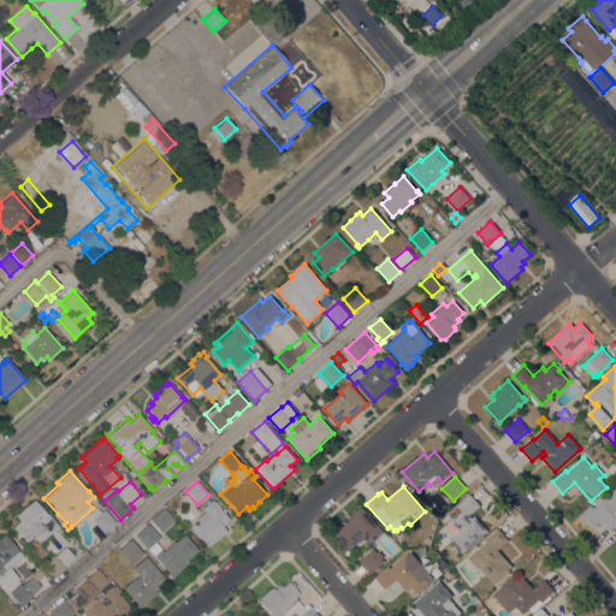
[(615,528),(615,527),(610,532),(602,521),(591,529),(580,517),(593,505),(594,507),(611,493),(615,489),(615,528)]
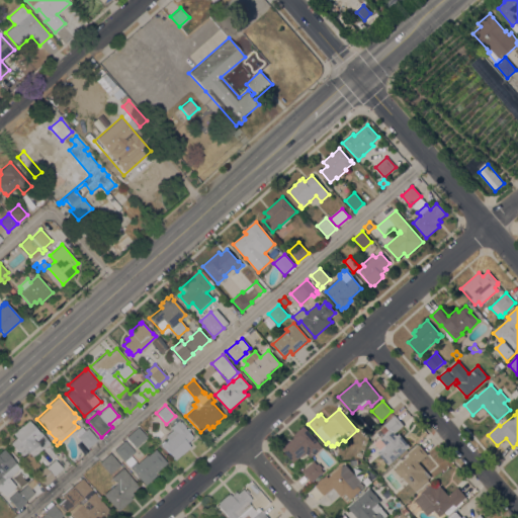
[(389,465),(377,453),(380,451),(374,444),(384,435),(380,431),(385,426),(384,425),(395,416),(404,425),(395,433),(397,436),(399,434),(410,446),(389,465)]
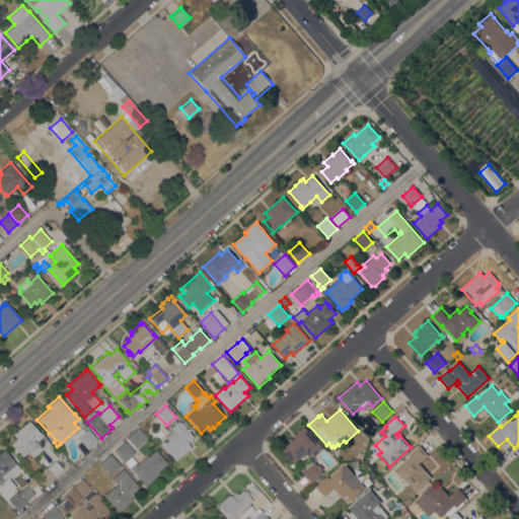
[(193,438),(187,443),(191,447),(181,455),(174,460),(164,448),(163,449),(160,446),(174,433),(170,428),(179,420),(186,427),(184,428),(187,430),(188,429),(190,431),(189,432),(193,438)]
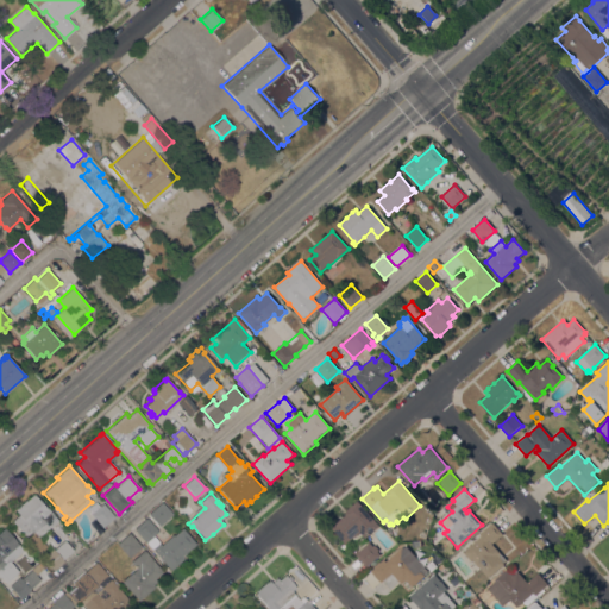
[(12,521),(19,515),(14,509),(33,494),(49,512),(41,519),(49,528),(38,537),(42,540),(35,547),(12,521)]
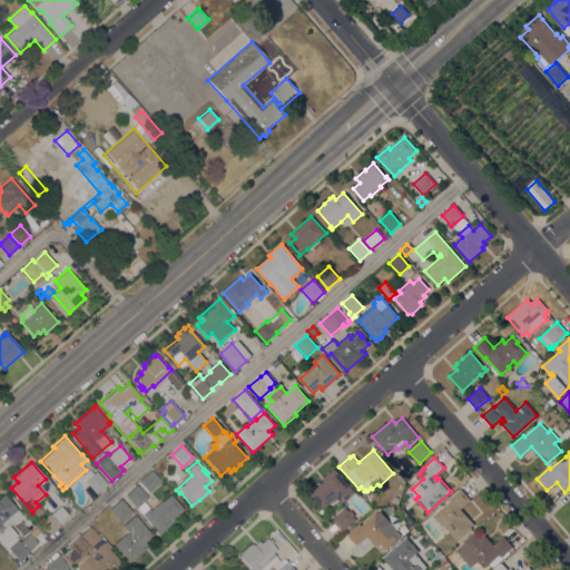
[(355,492),(342,504),(337,499),(333,503),(332,502),(324,510),(311,494),(324,482),(322,480),(335,469),(355,492)]
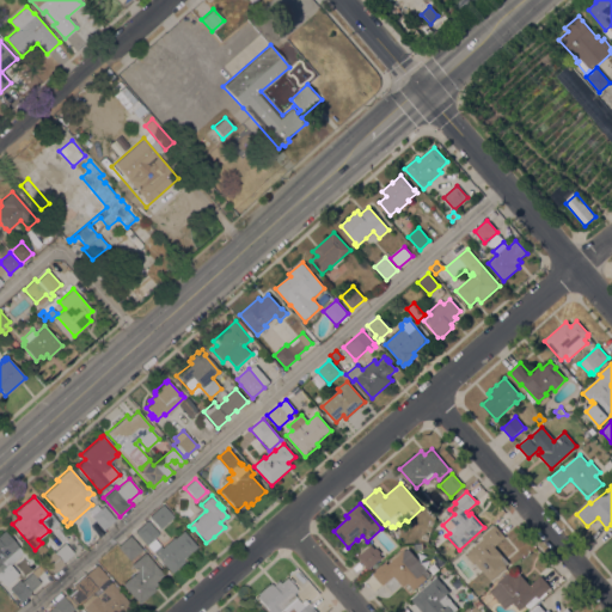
[(159,528),(148,516),(163,505),(173,516),(159,528)]
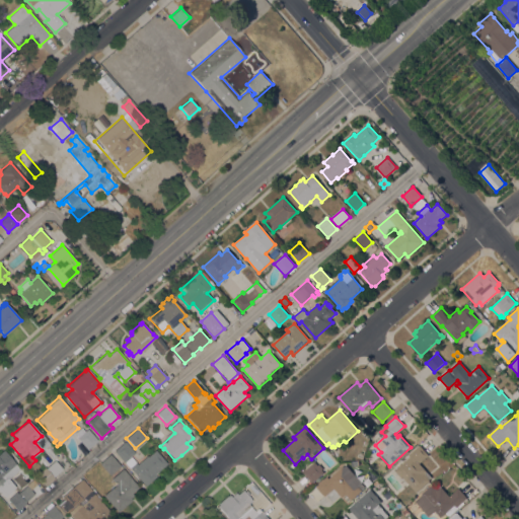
[(87,429),(97,440),(87,449),(77,438),(87,429)]
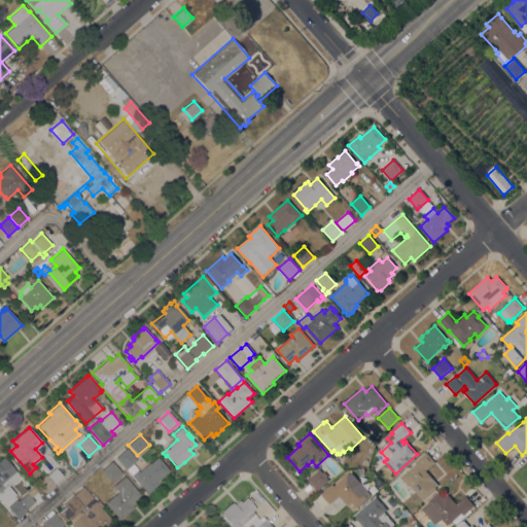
[(156,482),(159,484),(147,493),(127,469),(126,470),(115,458),(127,448),(137,459),(132,463),(139,471),(149,462),(149,463),(157,456),(169,470),(156,482)]
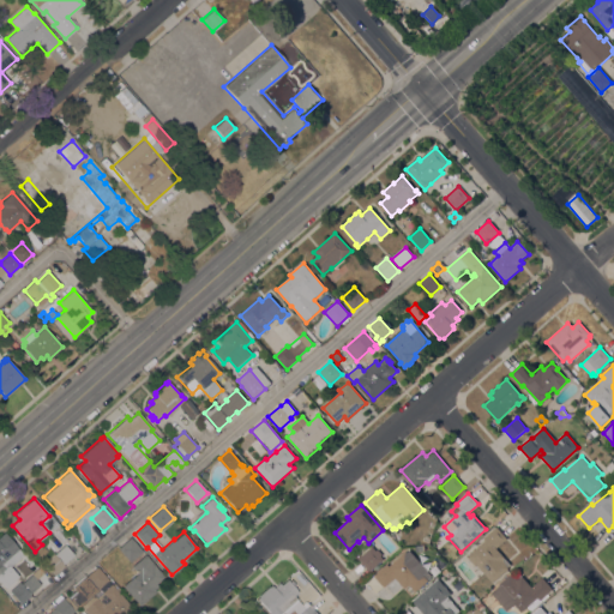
[(507,540),(497,549),(510,566),(507,569),(509,570),(493,583),(476,564),(475,566),(467,557),(486,541),(483,539),(497,527),(507,540)]
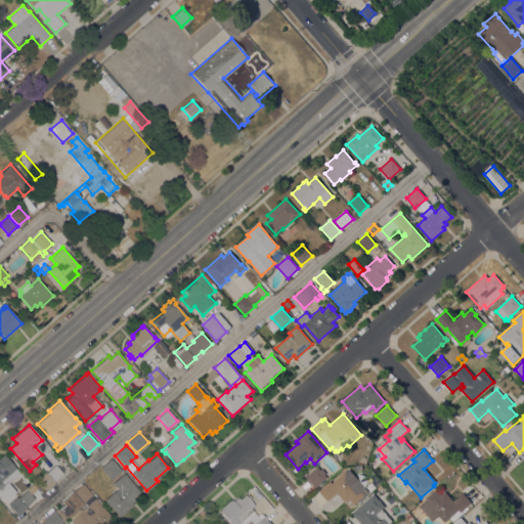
[(22,475),(10,486),(8,484),(5,486),(5,485),(1,489),(2,490),(0,492),(0,456),(3,454),(22,475)]
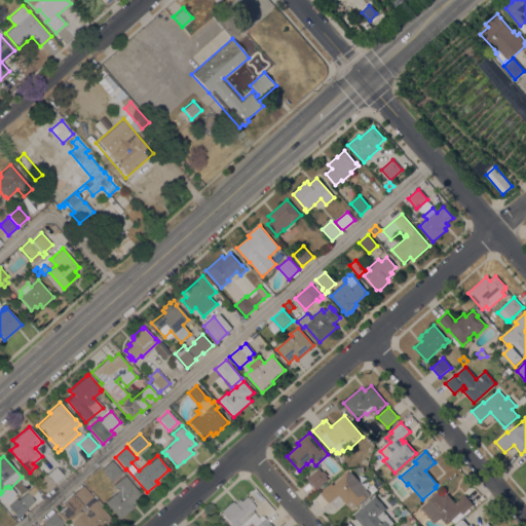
[(122,473),(111,482),(101,470),(111,460),(122,473)]
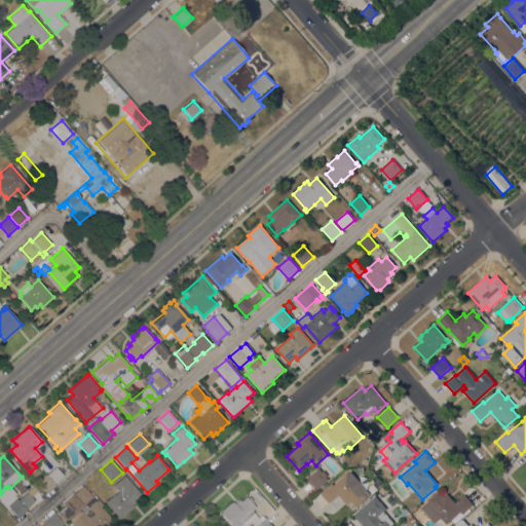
[(46,492),(36,481),(45,473),(46,475),(55,466),(63,475),(53,483),(54,485),(46,492)]
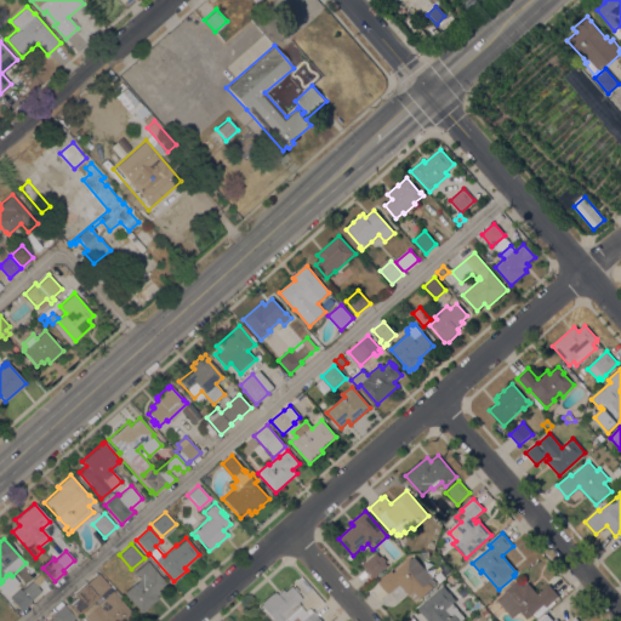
[(374,579),(363,565),(376,553),(381,558),(382,556),(387,562),(385,563),(388,567),(374,579)]
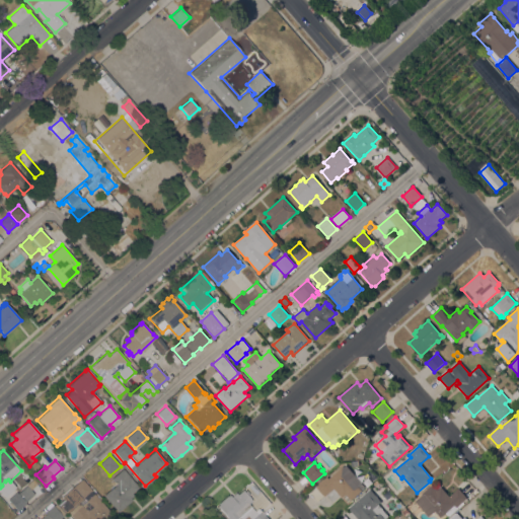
[(343,466),(343,467),(346,465),(362,484),(362,485),(364,488),(361,491),(361,492),(351,501),(346,495),(343,499),(334,489),(324,497),(316,487),(326,477),(328,478),(343,466)]
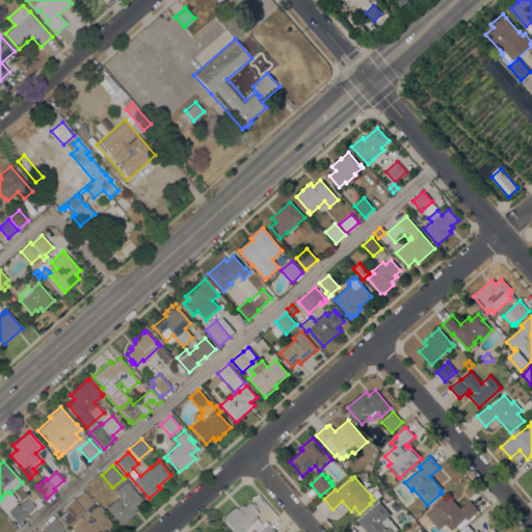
[(134,489),(133,490),(141,499),(134,505),(136,507),(133,510),(134,512),(121,525),(105,507),(114,499),(115,500),(118,497),(113,491),(126,480),(134,489)]
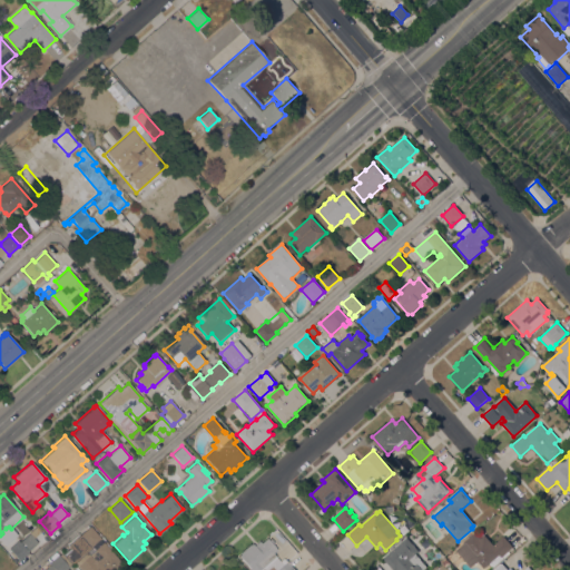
[(19,561),(16,557),(15,558),(10,552),(11,551),(8,548),(18,540),(19,541),(29,533),(29,532),(36,526),(40,531),(33,538),(37,542),(27,551),(29,552),(19,561)]
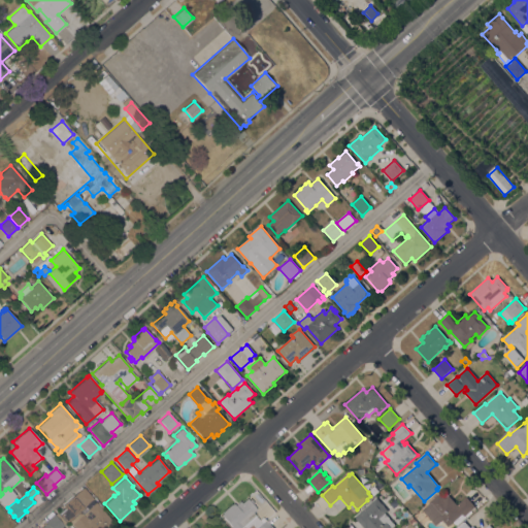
[(72,517),(63,506),(74,497),(73,495),(84,487),(94,499),(72,517)]
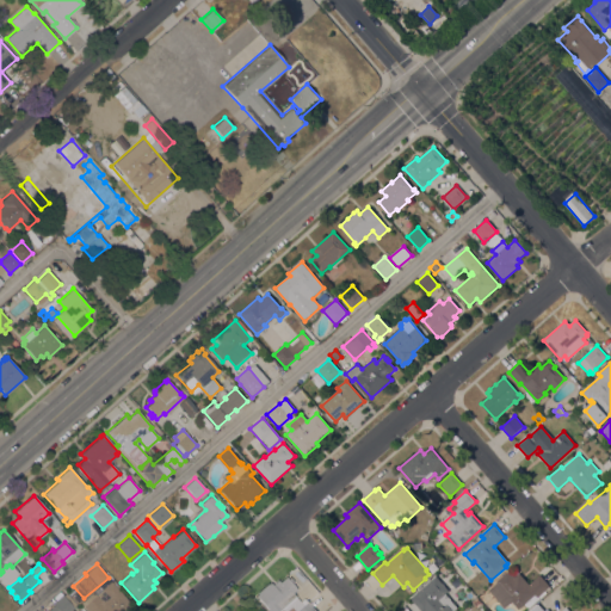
[(505,608),(489,591),(498,584),(497,581),(508,571),(514,578),(519,573),(529,584),(539,574),(550,586),(538,597),(541,599),(529,610),(525,605),(519,610),(511,602),(505,608)]
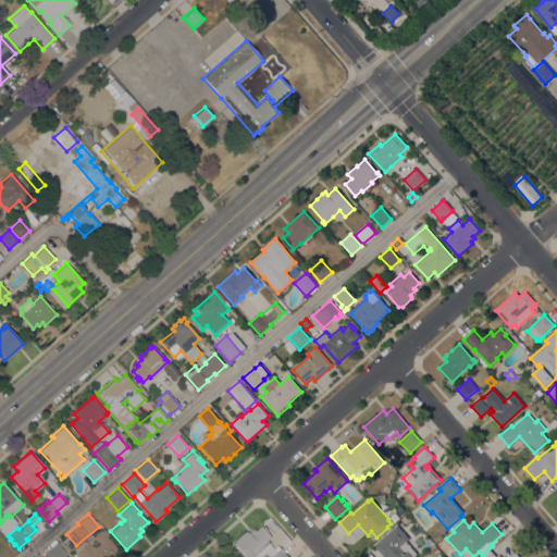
[(262,528),(264,527),(268,531),(265,532),(270,537),(267,541),(273,548),(276,545),(280,548),(281,547),(288,556),(268,556),(264,553),(259,556),(257,554),(252,556),(244,556),(233,543),(235,541),(234,540),(244,531),(245,532),(246,531),(248,532),(252,529),(255,530),(260,525),(262,528)]
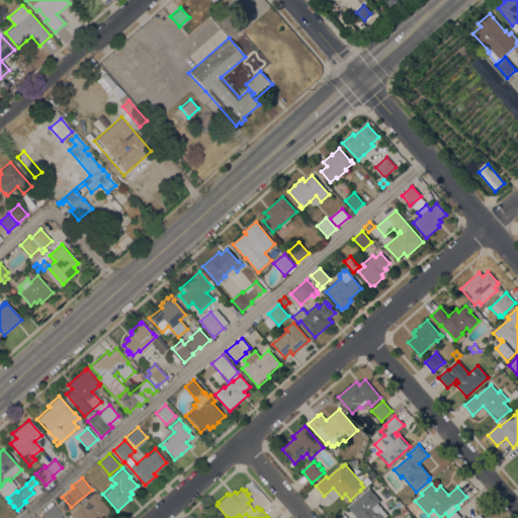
[(356,517),(347,507),(369,489),(380,502),(377,505),(382,511),(379,513),(383,517),(356,517)]
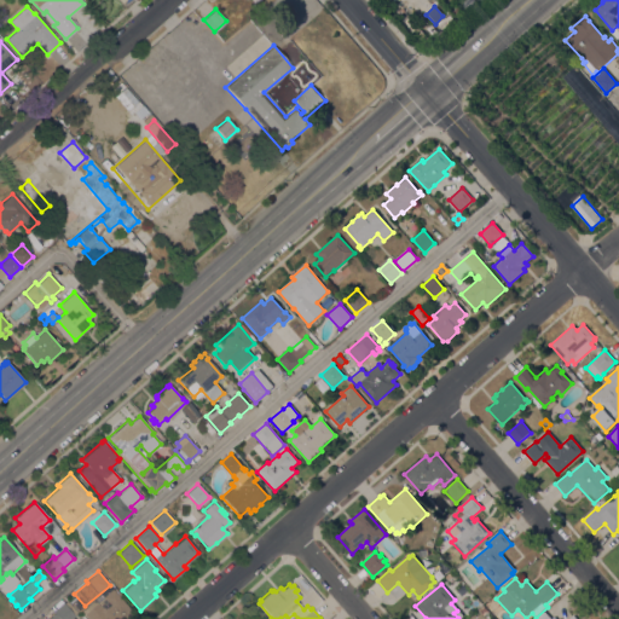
[(133,612),(125,618),(87,618),(84,614),(111,589),(133,612)]
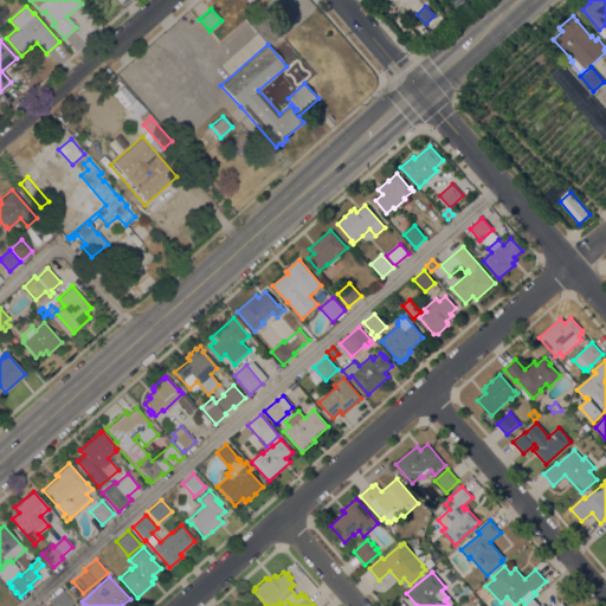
[(75,600),(72,601),(72,603),(68,605),(45,605),(53,600),(52,598),(62,590),(62,591),(64,588),(75,600)]
